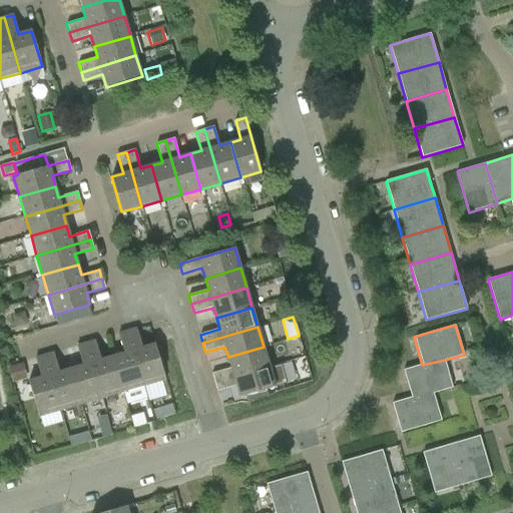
[(127,332),(143,386),(165,380),(155,344),(142,348),(136,329),(127,332)]
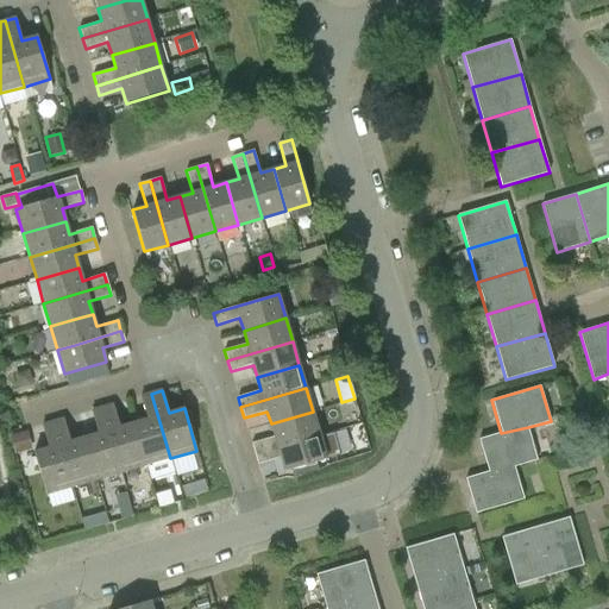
[(145,465),(170,458),(151,394),(142,396),(148,419),(133,424),(145,465)]
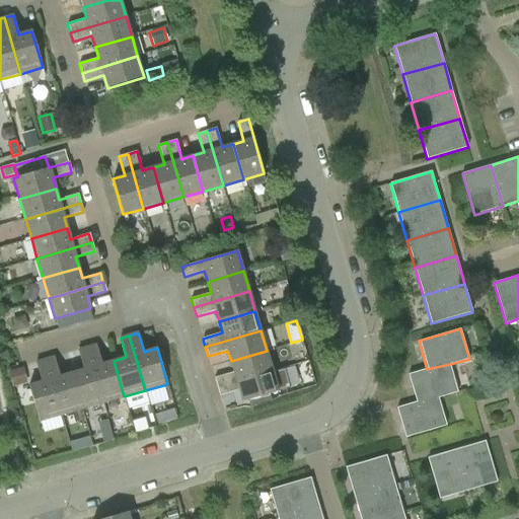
[(124,396),(114,361),(102,364),(96,345),(87,348),(103,402),(124,396)]
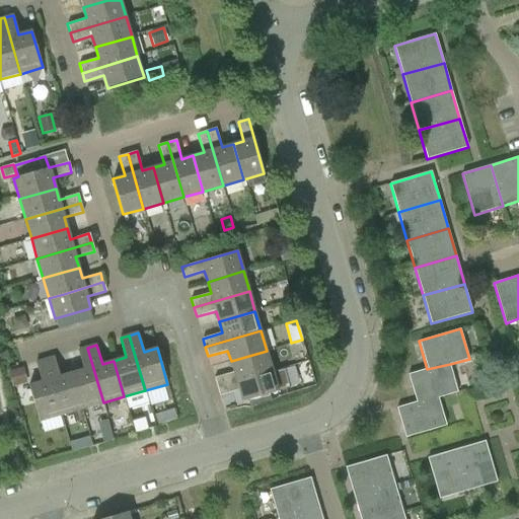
[(72,373),(82,409),(103,402),(87,348),(78,350),(84,369),(72,373)]
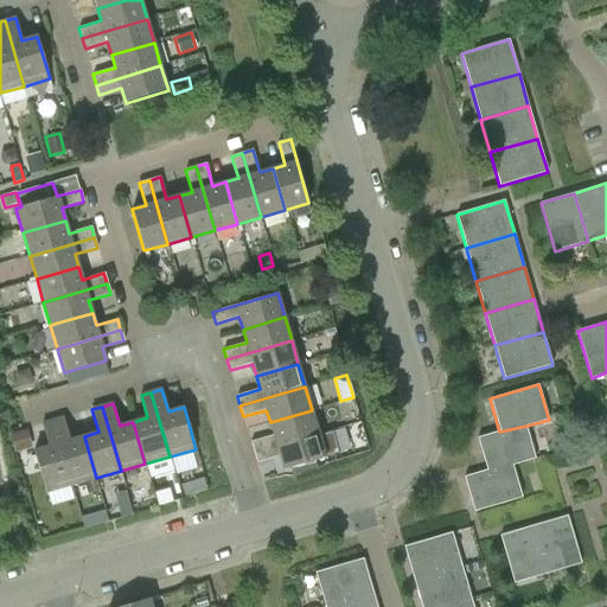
[(312,410),(270,422),(274,435),(250,442),(254,452),(319,433),(312,410)]
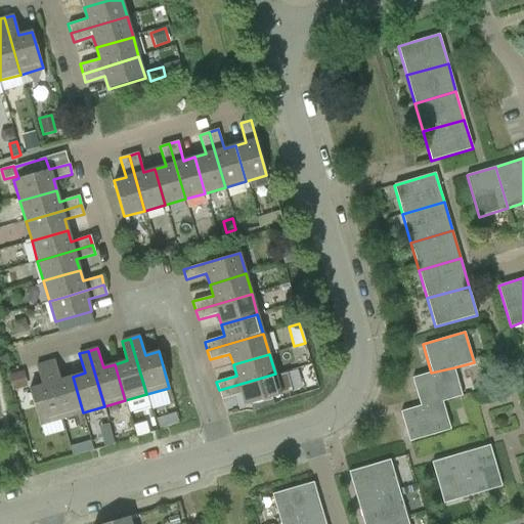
[(83,412),(73,377),(60,380),(54,360),(46,363),(61,419),(83,412)]
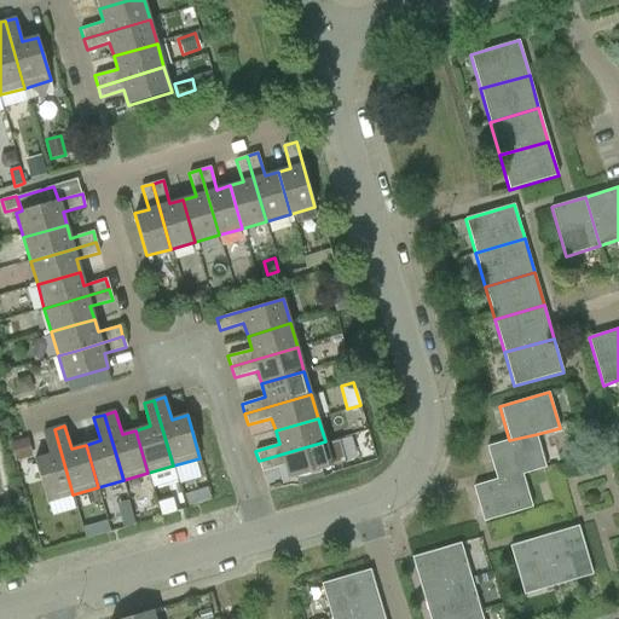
[(73,495),(55,429),(44,433),(50,455),(34,460),(47,502),(73,495)]
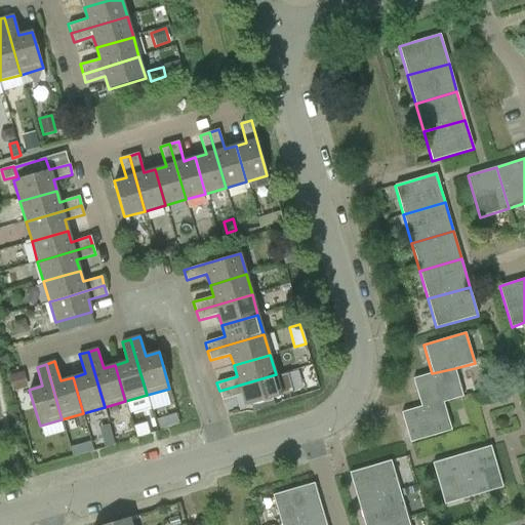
[(455,368),(432,373),(412,378),(420,406),(443,402),(463,396),(455,368)]
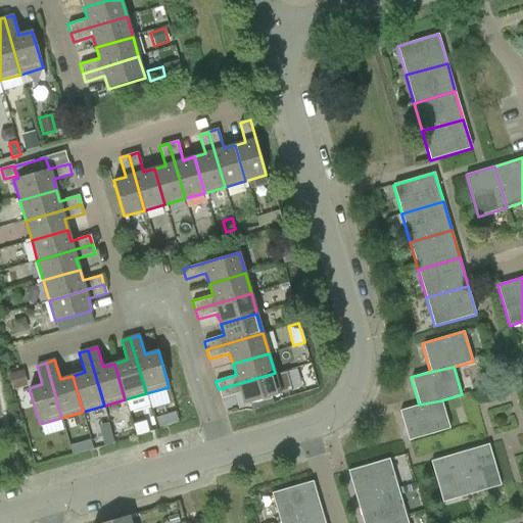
[(275,373),(219,389),(221,399),(241,393),(244,405),(281,394),(275,373)]
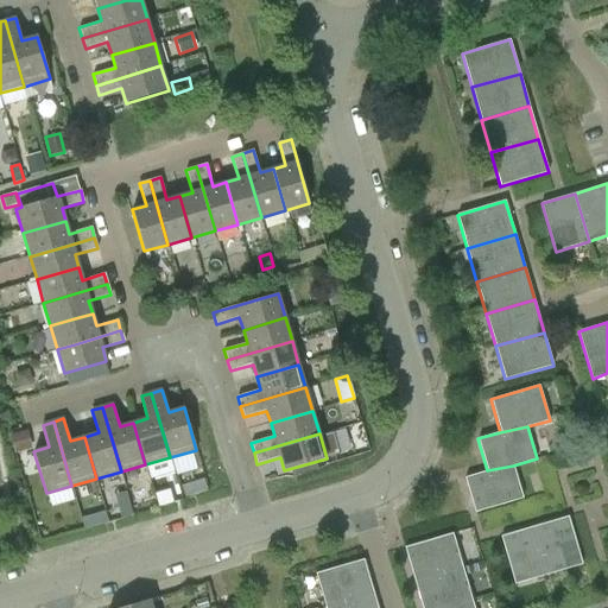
[(18,456),(31,453),(26,436),(13,439),(18,456)]
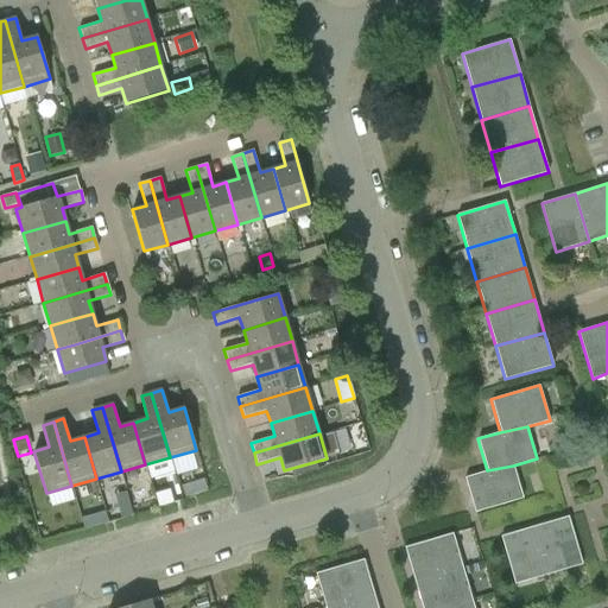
[(523,498),(513,466),(487,470),(464,477),(475,512),(523,498)]
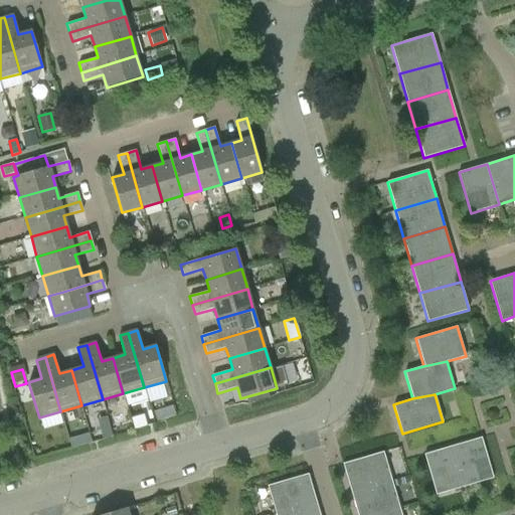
[(168,416),(174,414),(172,405),(165,407),(168,416)]
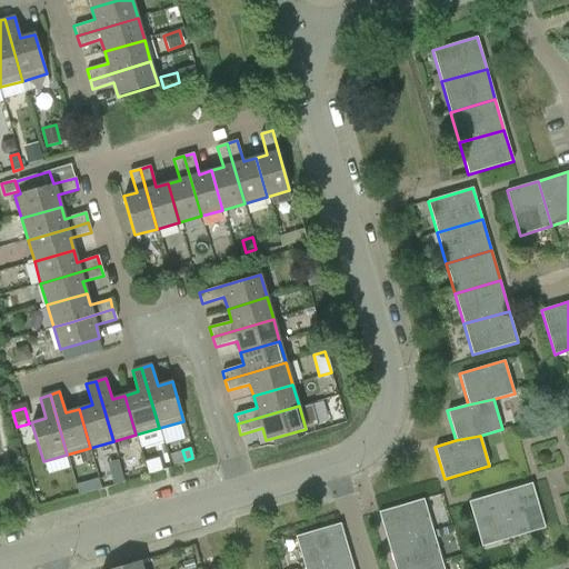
[(161,470),(158,459),(146,463),(149,473),(161,470)]
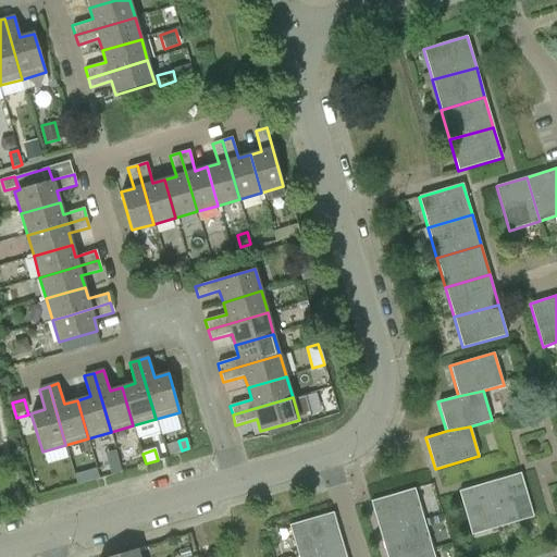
[(122,471),(120,462),(108,466),(110,474),(122,471)]
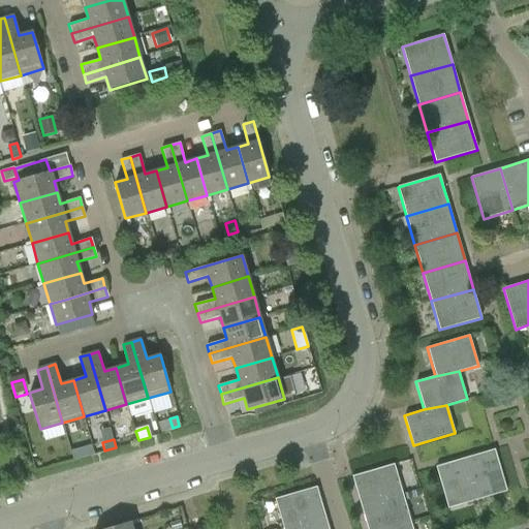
[(494,448),(464,458),(476,499),(506,491),(494,448)]
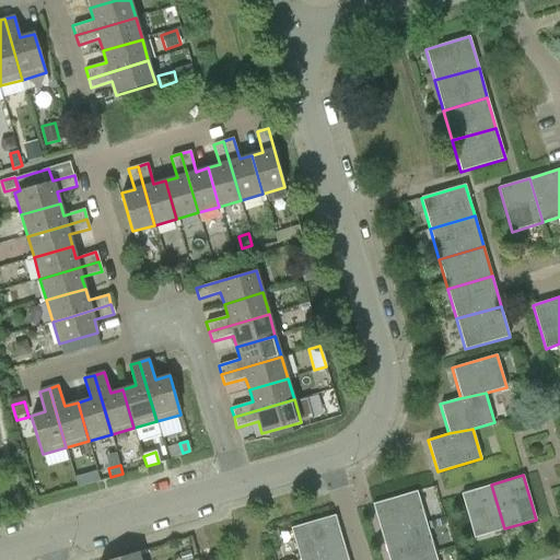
[(504,528),(491,485),(461,493),(474,538),(504,528)]
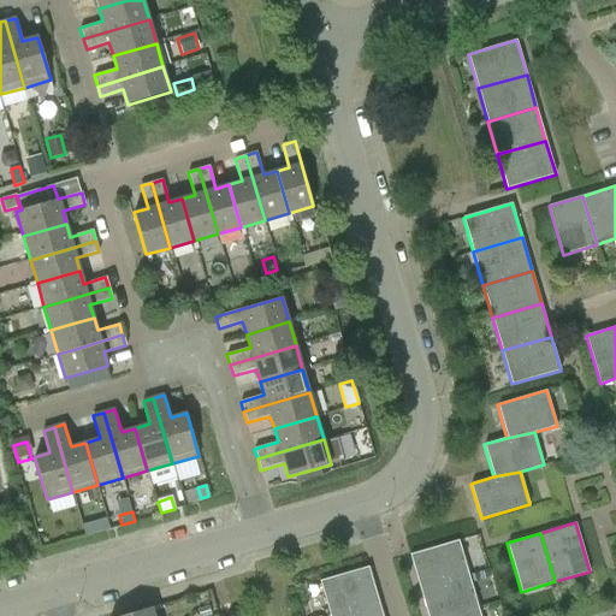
[(420,588),(469,574),(460,540),(410,555),(420,588)]
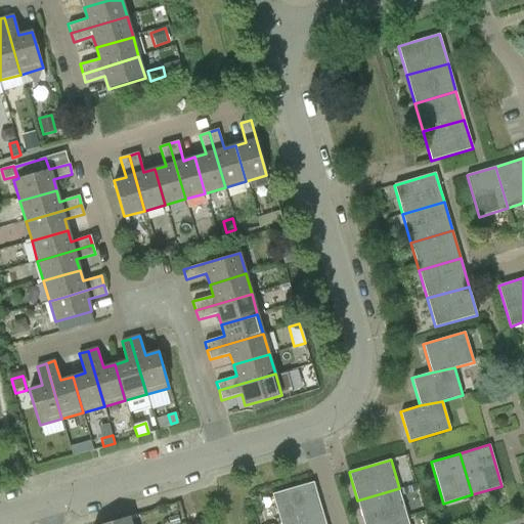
[(280,522),(321,511),(313,481),(272,493),(280,522)]
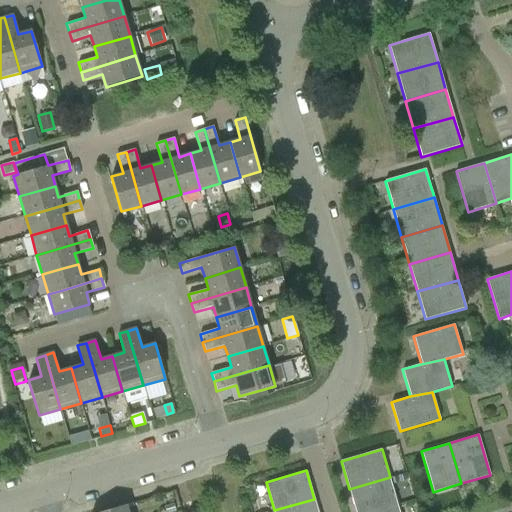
[(390,477),(349,489),(355,511),(372,511),(398,505),(390,477)]
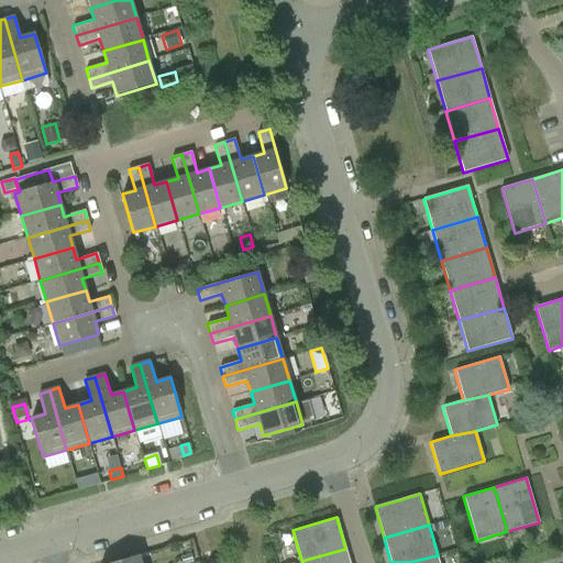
[(301,562),(350,562),(345,549),(301,561),(301,562)]
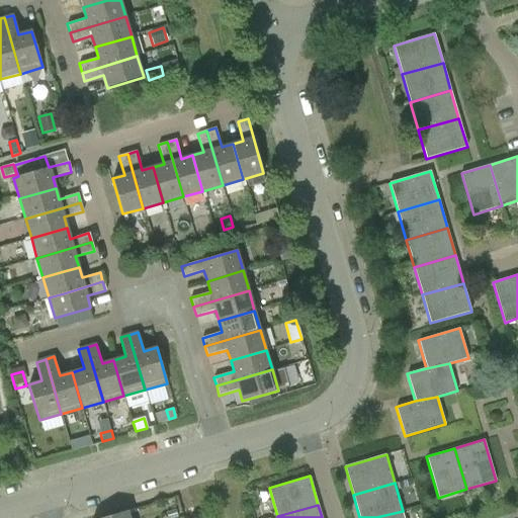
All buildings are outlined.
